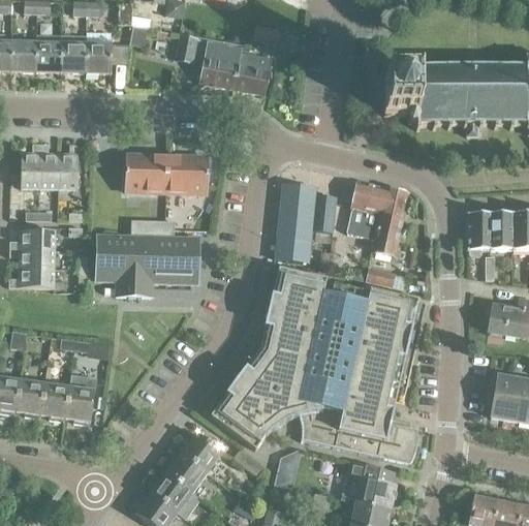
[(0,0),(0,12),(10,13),(10,0),(0,0)]
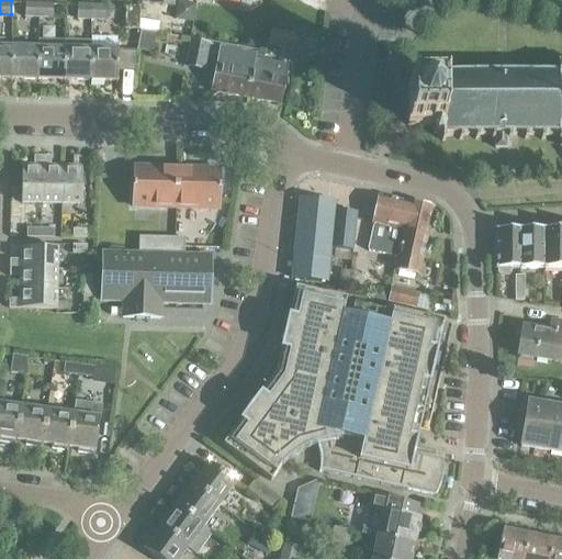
[(24,15),(38,17),(38,1),(25,0),(24,15)]
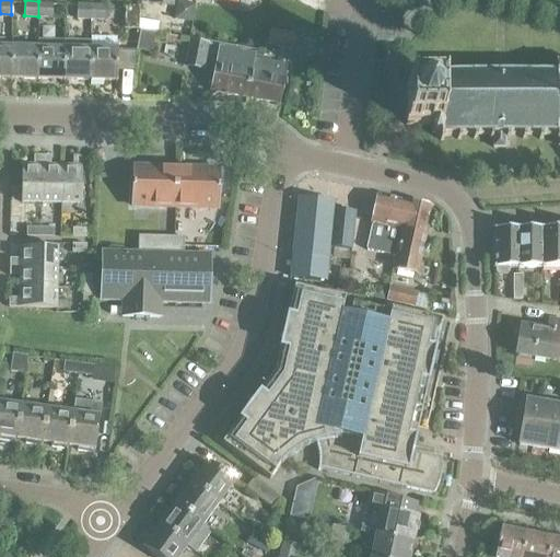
[(53,1),(38,1),(38,16),(53,16),(53,1)]
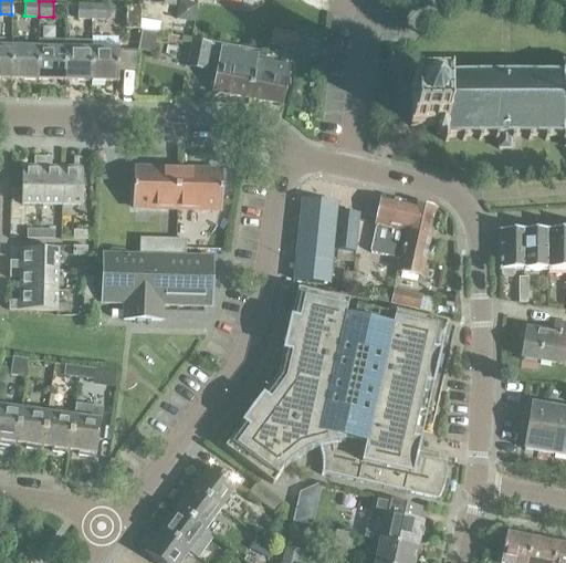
[(77,18),(91,18),(91,2),(77,2),(77,18)]
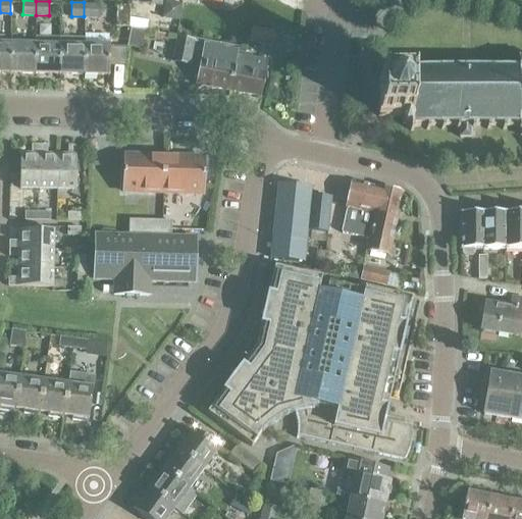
[(97,2),(84,2),(84,16),(97,16),(97,2)]
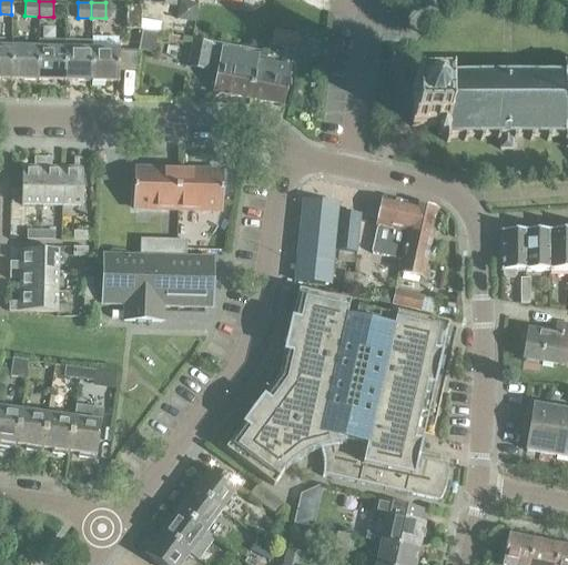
[(128,3),(128,27),(143,27),(143,3),(128,3)]
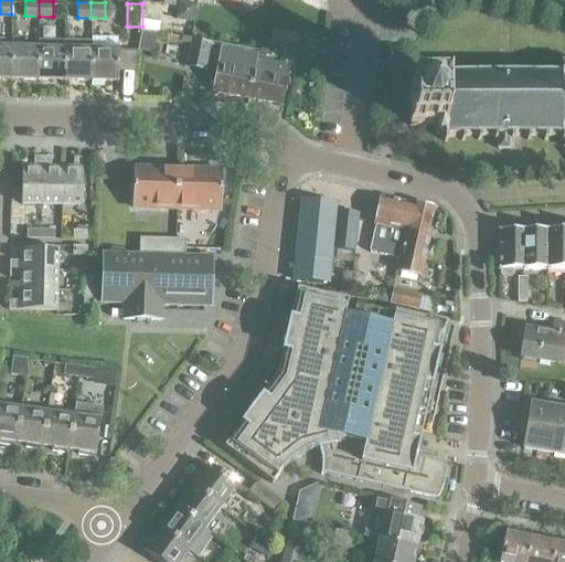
[(270,28),(269,41),(294,44),(296,31),(270,28)]
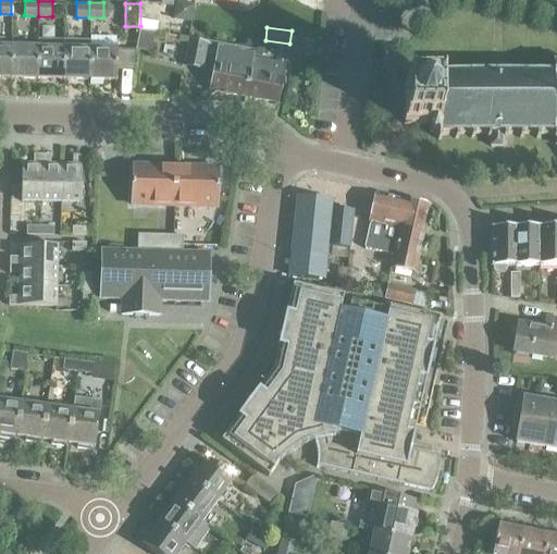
[(0,73),(11,74),(12,44),(12,35),(0,34),(0,73)]
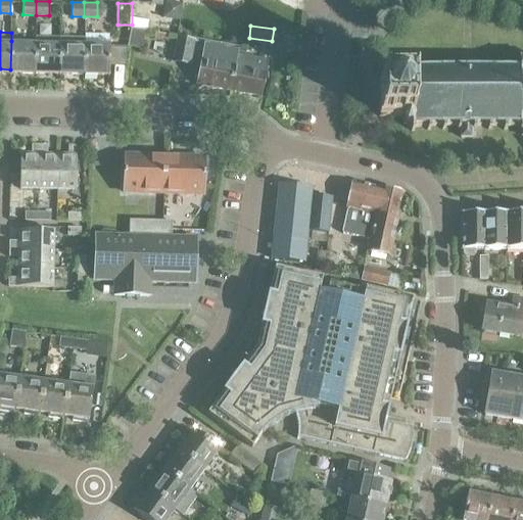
[(194,39),(180,36),(176,59),(189,61),(194,39)]
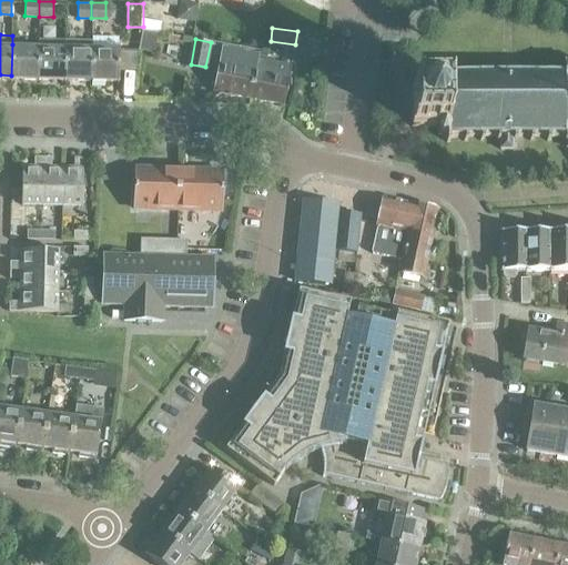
[(11,76),(39,76),(39,44),(12,44),(11,76)]
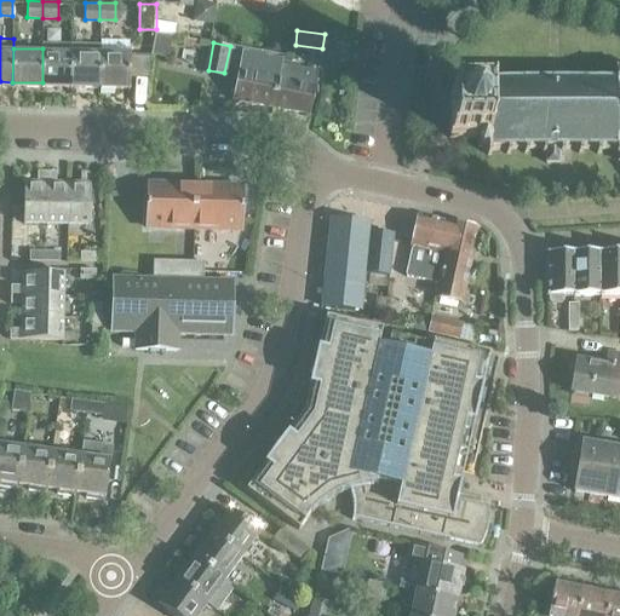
[(70,50),(42,49),(42,82),(70,84),(70,50)]
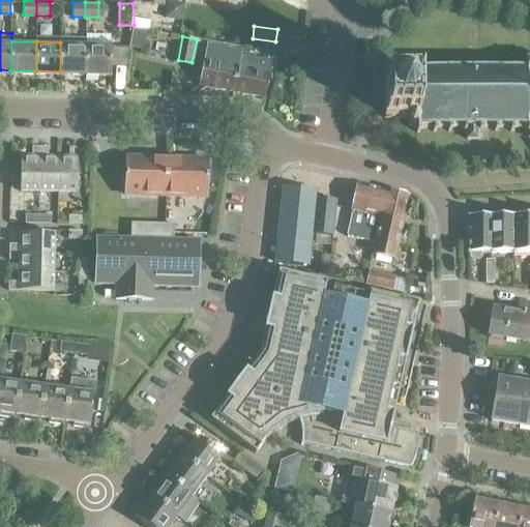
[(240,52),(241,52),(242,49),(207,41),(204,58),(203,58),(199,82),(229,88),(234,64),(238,65),(240,52)]
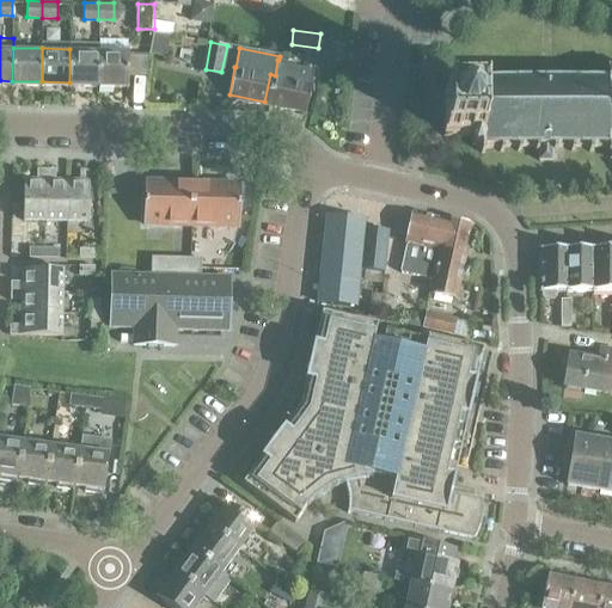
[(69,83),(98,83),(98,49),(69,49),(69,83)]
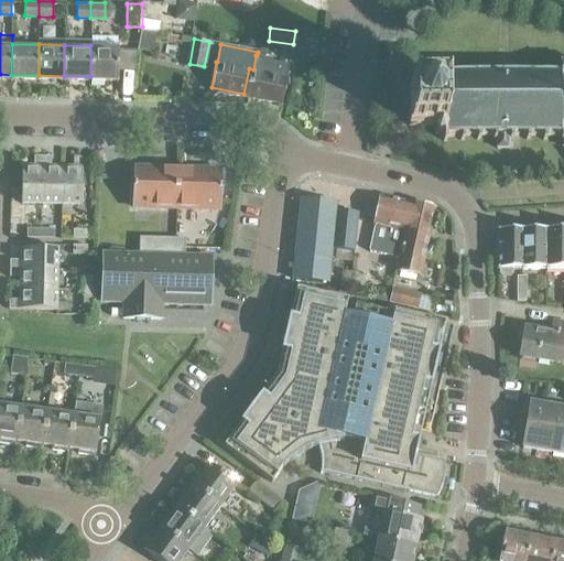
[(118,46),(90,45),(90,76),(117,77),(118,46)]
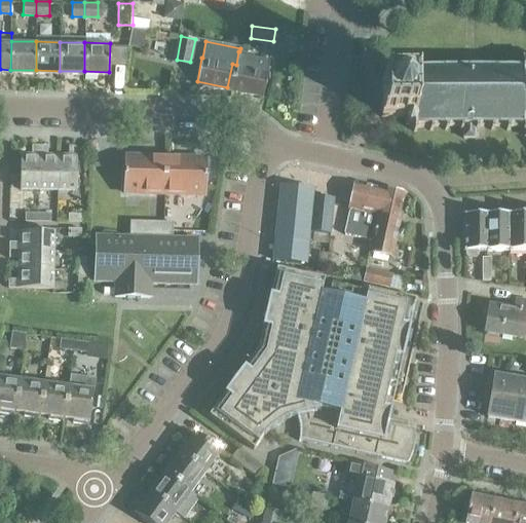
[(236,65),(232,64),(227,87),(262,95),(270,58),(239,51),(238,51),(236,65)]
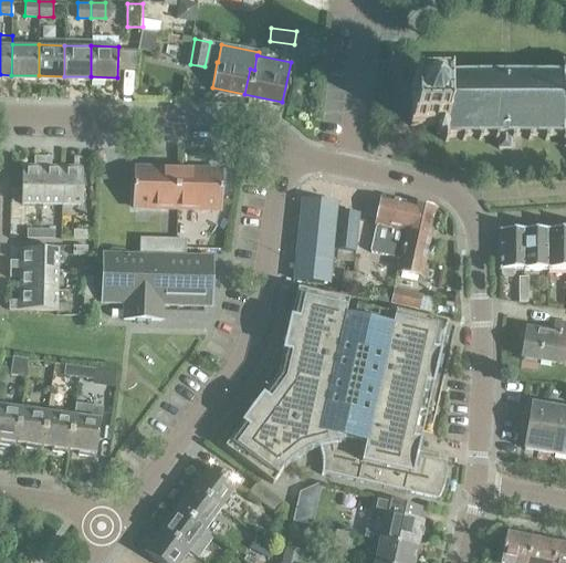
[(565,63),(562,63),(562,73),(548,73),(548,70),(545,70),(545,73),(532,73),(532,70),(528,70),(528,73),(515,73),(515,70),(512,70),(512,73),(499,73),(499,70),(495,70),(495,73),(482,73),(482,69),(479,69),(479,73),(465,73),(465,69),(462,69),(462,73),(448,73),(448,69),(444,69),(444,76),(436,76),(436,84),(410,84),(410,123),(436,123),(436,132),(446,132),(446,138),(449,138),(449,134),(462,134),(462,138),(465,138),(465,134),(479,135),(479,138),(482,138),(482,135),(494,135),(494,138),(499,138),(499,148),(511,148),(511,138),(515,138),(515,135),(528,135),(528,138),(532,138),(532,135),(545,135),(545,138),(548,138),(548,135),(563,135),(563,138),(565,138),(565,146),(565,145),(565,63)]
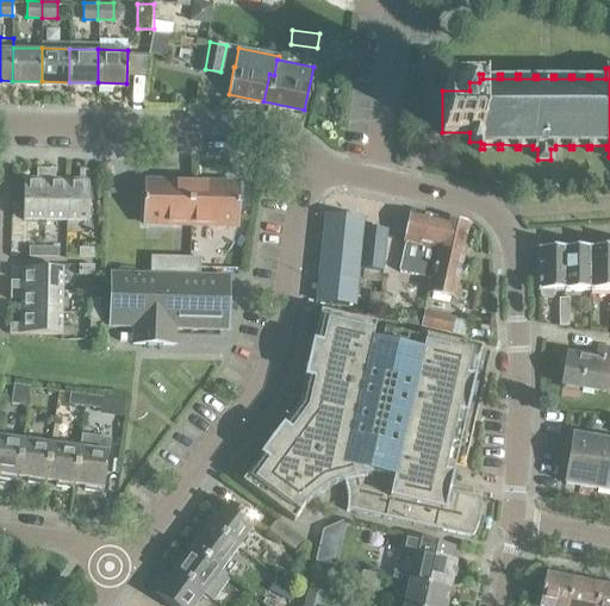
[(22,217),(44,217),(45,166),(36,166),(36,176),(23,176),(22,217)]
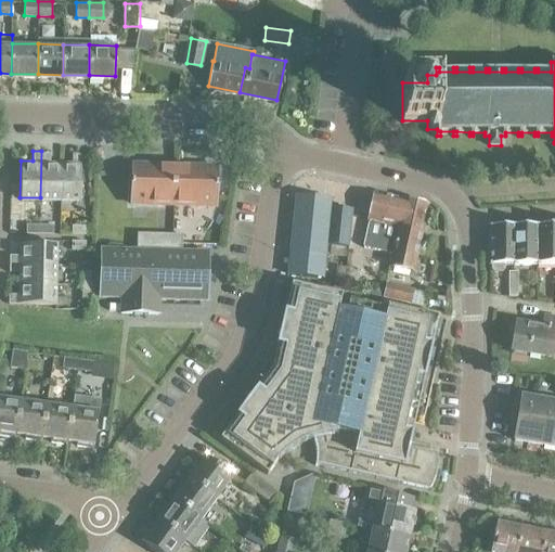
[(49,152),(41,151),(40,197),(61,199),(62,162),(49,162),(49,152)]
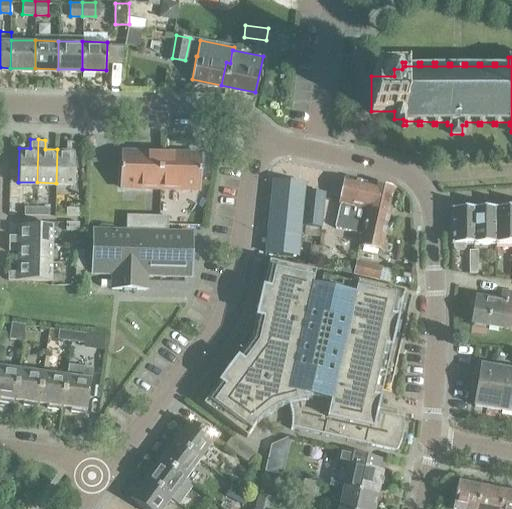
[(66,149),(57,149),(56,183),(73,183),(74,140),(66,140),(66,149)]
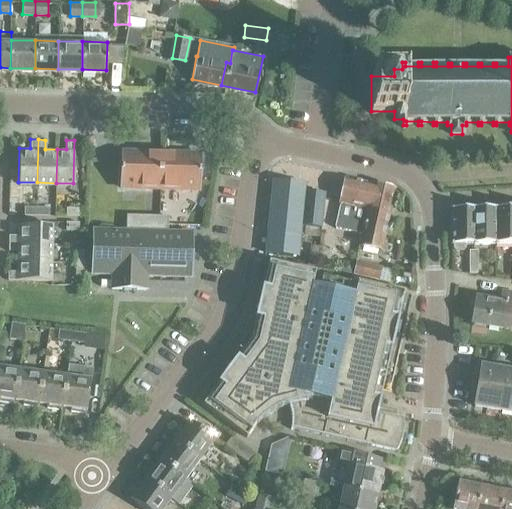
[(121,185),(162,186),(162,151),(122,150),(121,185)]
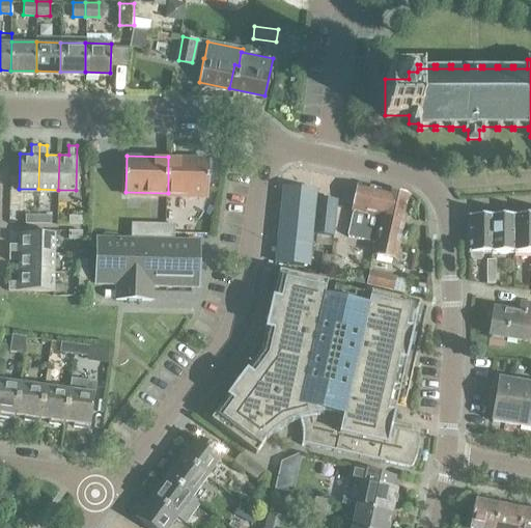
[(168,157),(168,193),(206,194),(207,158),(168,157)]
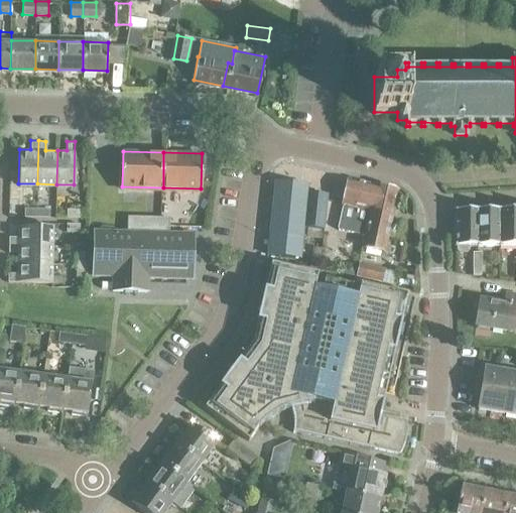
[(338,227),(365,233),(371,207),(369,206),(375,182),(348,176),(342,204),(343,204),(338,227)]
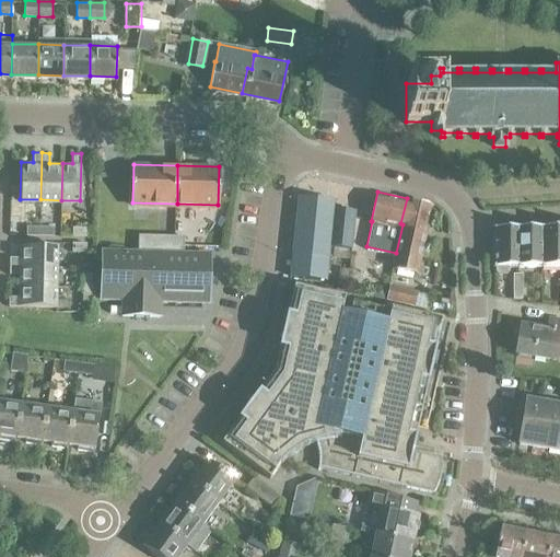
[(299,195),(292,252),(290,275),(326,278),(329,244),(351,246),(354,210),(334,208),(335,199),(299,195)]
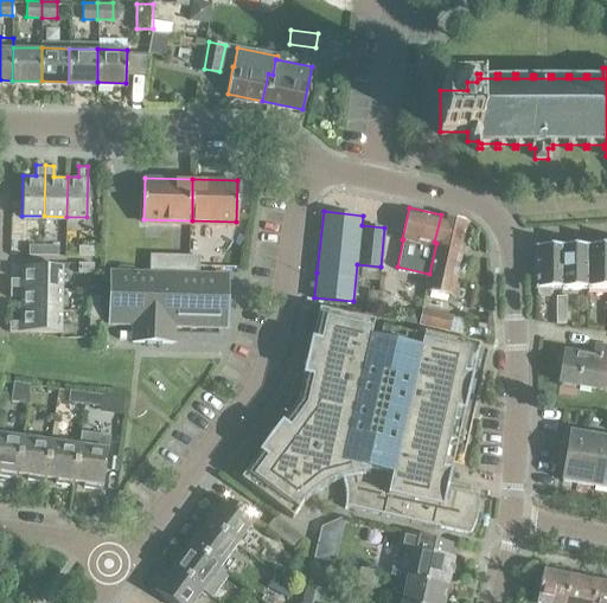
[(436,243),(429,274),(426,288),(452,294),(467,225),(468,222),(441,215),(434,242),(436,243)]
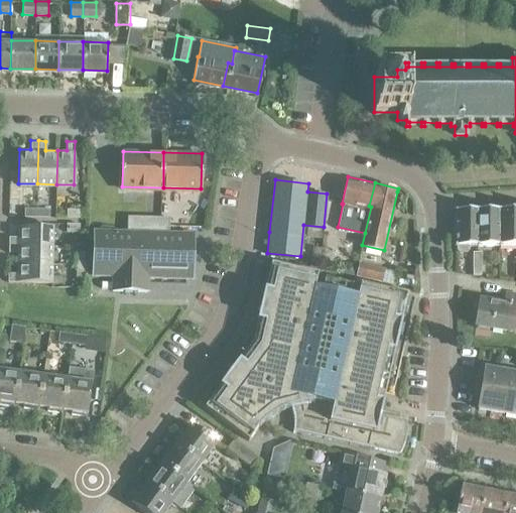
[(18,208),(18,198),(8,198),(8,215),(21,215),(21,208),(18,208)]
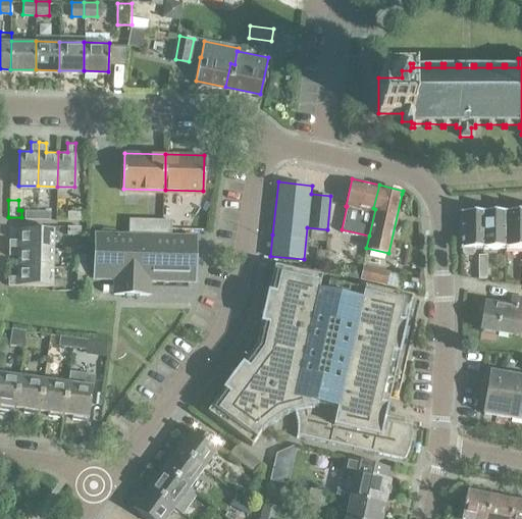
[(24,217),(38,217),(38,209),(24,209),(24,217)]
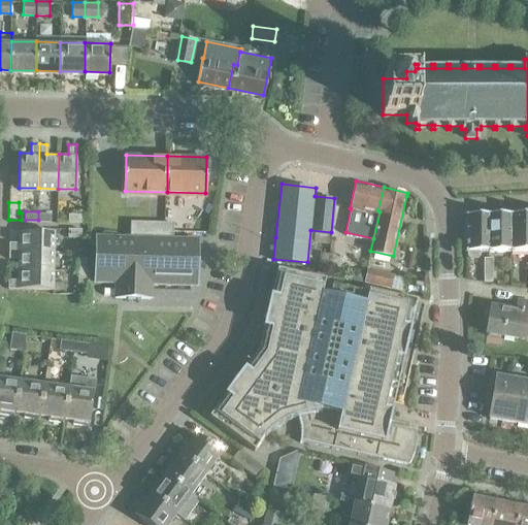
[(51,211),(38,211),(38,220),(51,220),(51,211)]
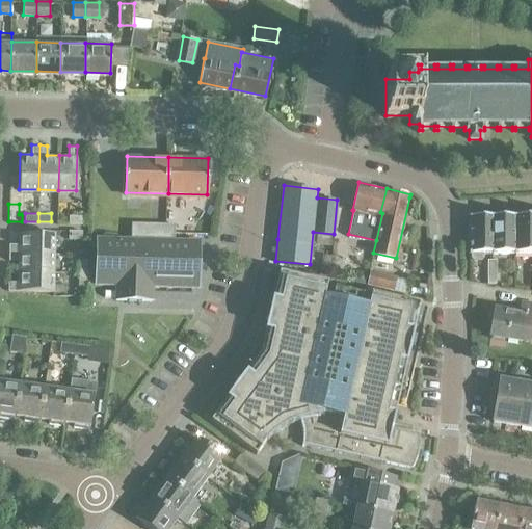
[(483,253),(491,253),(491,215),(489,215),(489,220),(483,220),(483,215),(469,215),(469,253),(471,253),(472,257),(474,259),(481,259),(483,257),(483,253)]
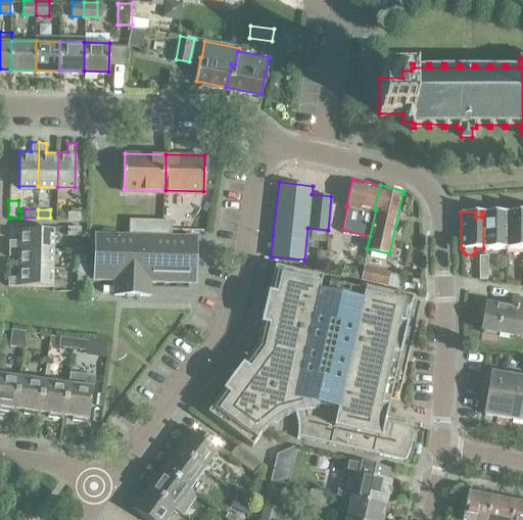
[(483,248),(506,248),(506,211),(491,211),(491,217),(485,217),(485,211),(483,211),(483,248)]
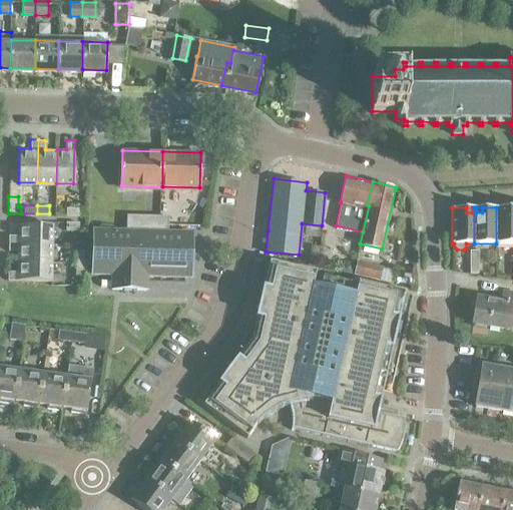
[(510,207),(496,207),(496,243),(512,242),(512,211),(510,212),(510,207)]
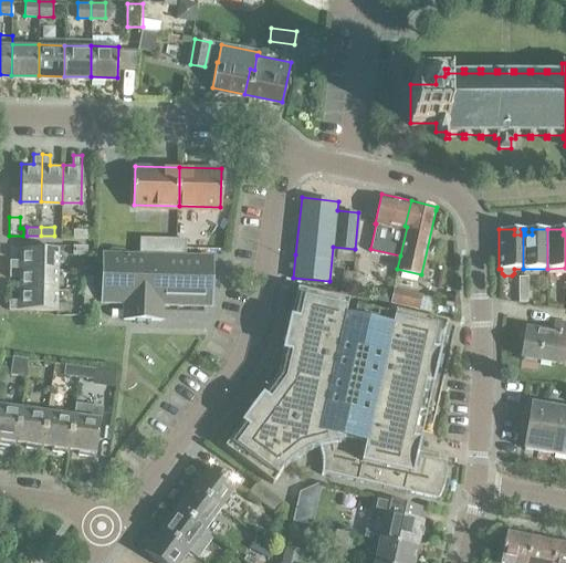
[(185,254),(186,237),(139,236),(139,252),(103,251),(102,300),(124,301),(123,316),(161,318),(163,302),(210,303),(212,254),(185,254)]
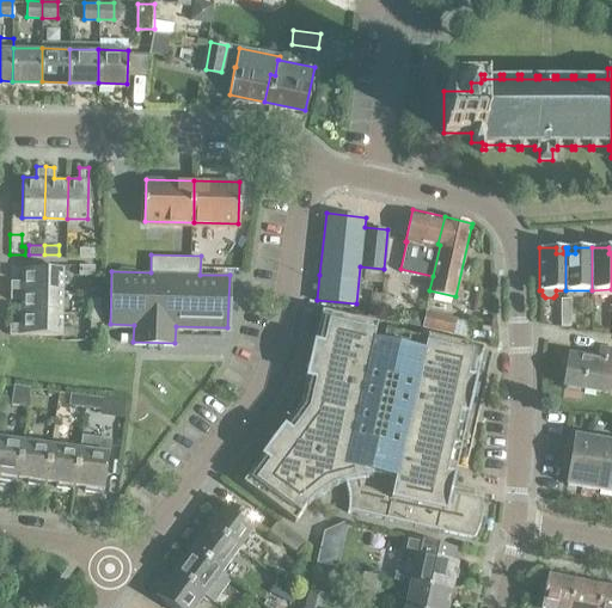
[(10,280),(10,289),(61,290),(61,268),(22,266),(20,280),(10,280)]
